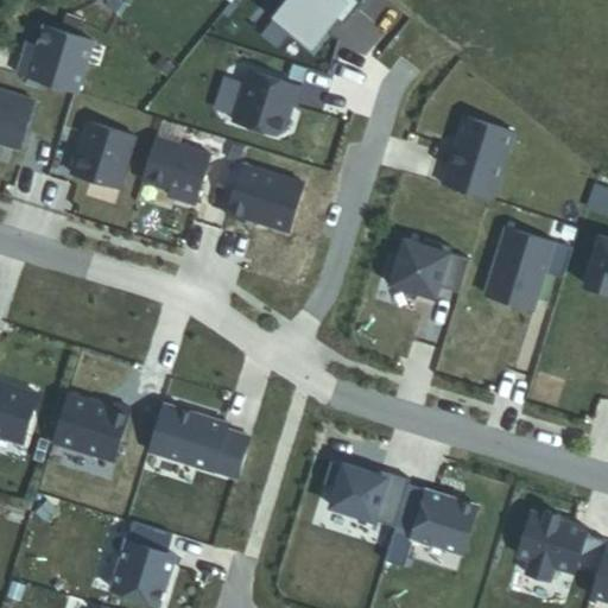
[(290,0),(274,20),(312,51),(336,20),(344,26),(361,5),(354,0),(290,0)]
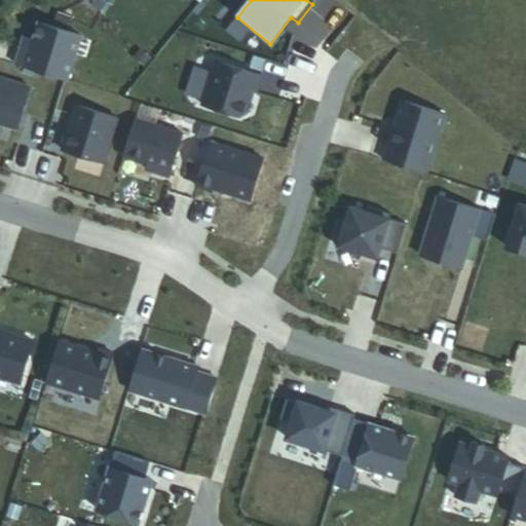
[(22,49),(15,66),(67,82),(81,38),(39,25),(31,52),(22,49)]
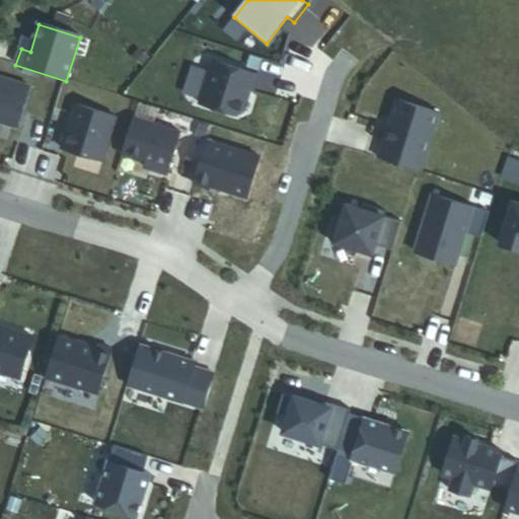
[(34,41),(24,38),(21,49),(30,52),(34,41)]
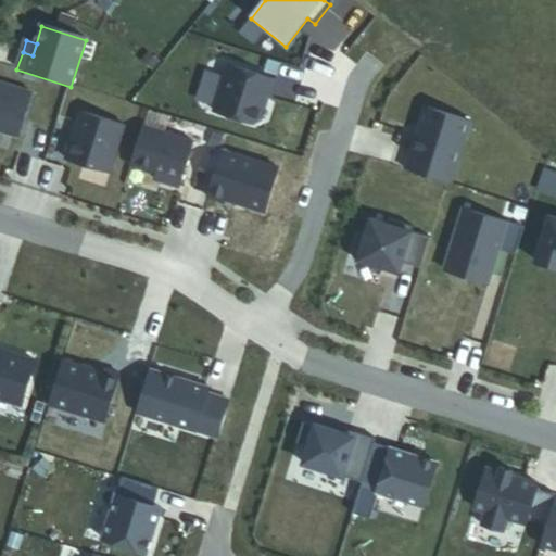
[(228,65),(214,112),(255,124),(262,121),(268,97),(272,97),(277,80),(228,65)]
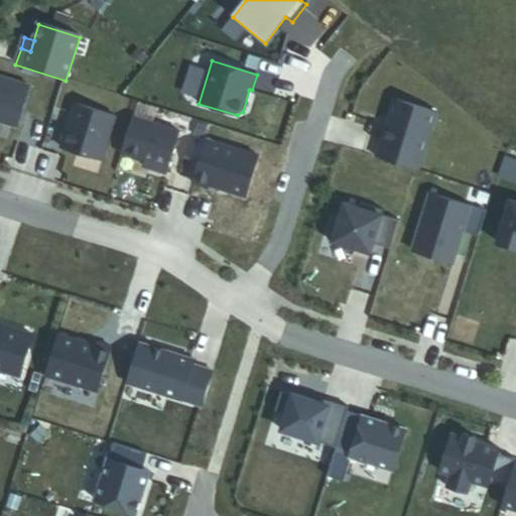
[(0,122),(17,128),(29,87),(0,78),(0,122)]
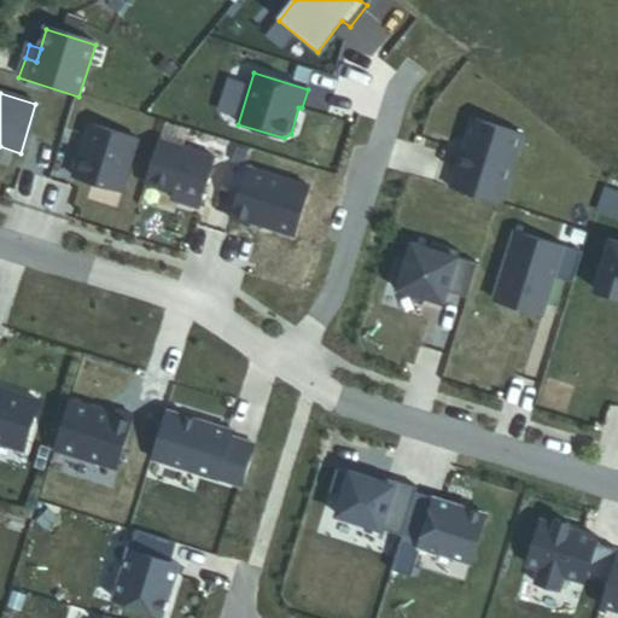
[(501,205),(522,136),(472,121),(452,190),(501,205)]
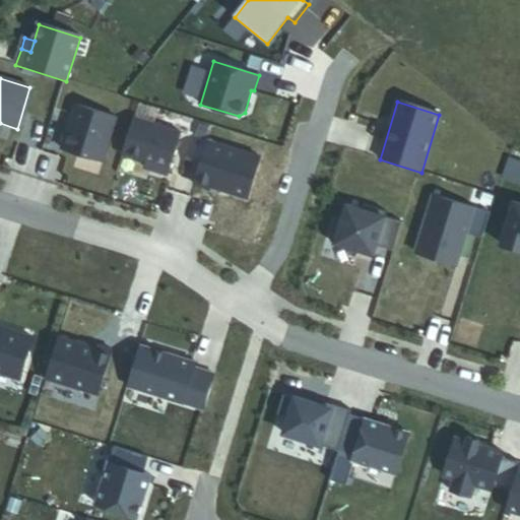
[(103,163),(117,118),(75,105),(61,149),(103,163)]
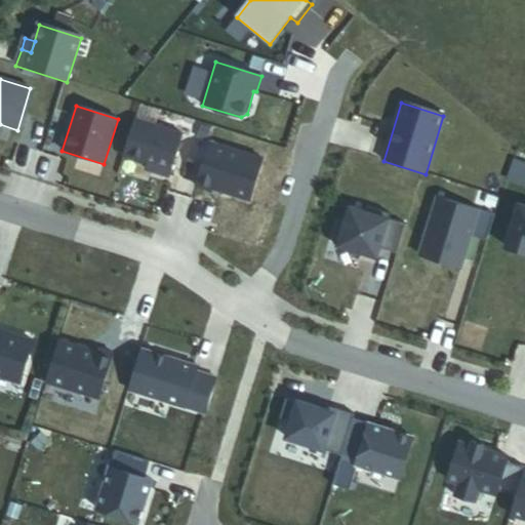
[(183,134),(134,120),(123,157),(140,162),(147,164),(145,169),(169,177),(183,134)]
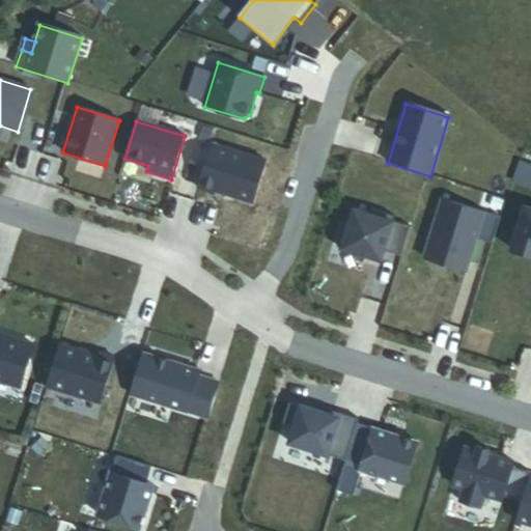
[(266,162),(212,144),(198,189),(215,194),(216,191),(253,203),(266,162)]
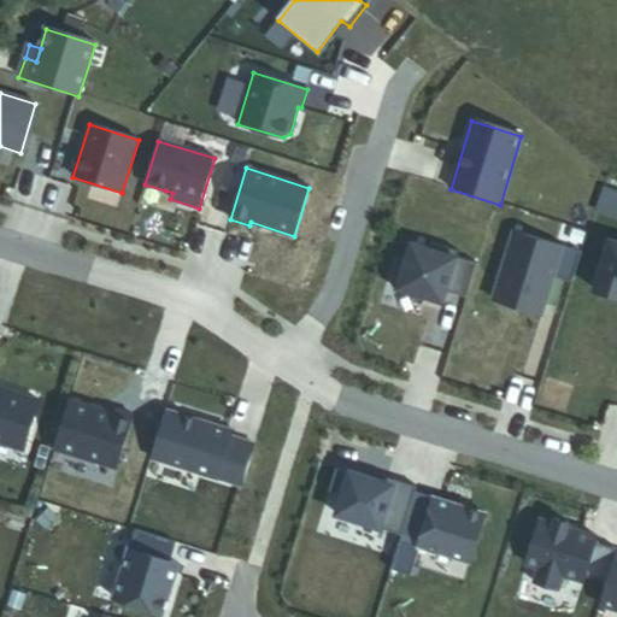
[(582,253),(515,231),(493,300),(541,316),(553,277),(573,283),(582,253)]
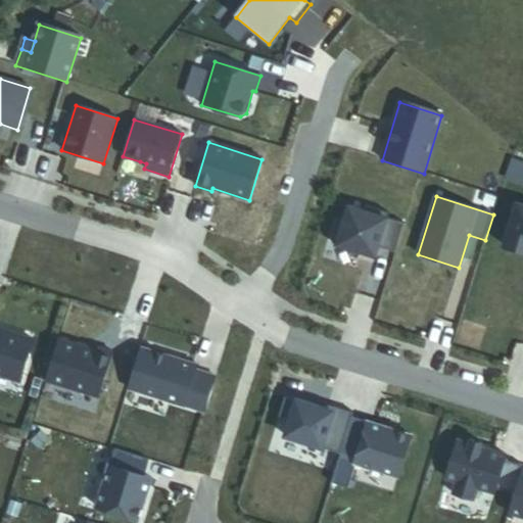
[(522,206),(517,205),(505,247),(522,252),(522,206)]
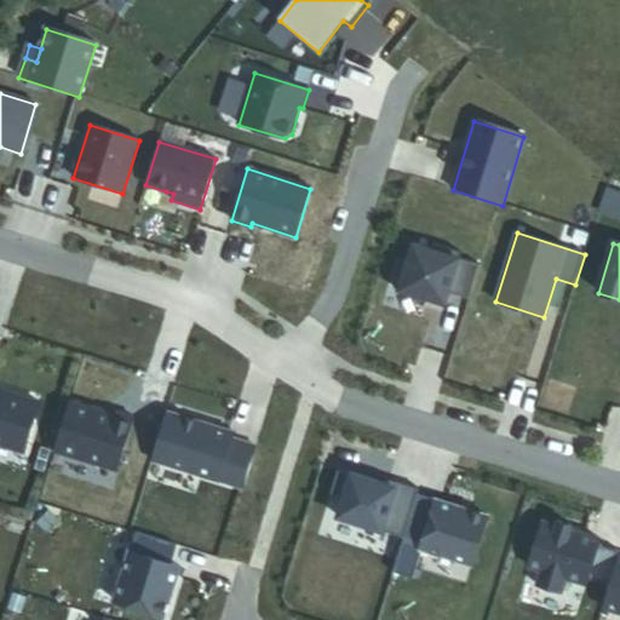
[(403,260),(394,288),(434,302),(435,297),(446,300),(448,293),(469,300),(480,265),(459,259),(461,253),(434,245),(431,251),(414,245),(408,262),(403,260)]
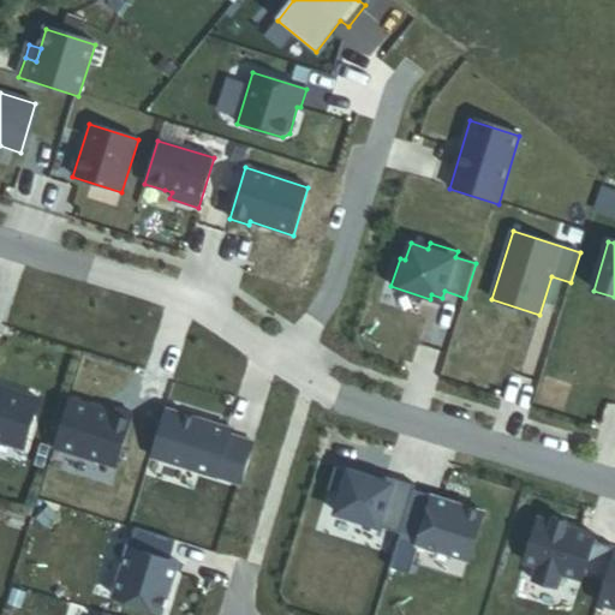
[(15,398),(0,393),(1,389),(0,389),(0,442),(24,451),(40,401),(16,394),(15,398)]
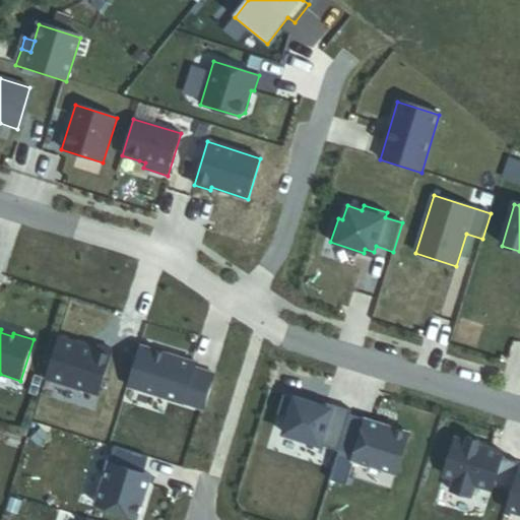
[(95,348),(59,337),(46,379),(99,395),(112,351),(96,346),(95,348)]
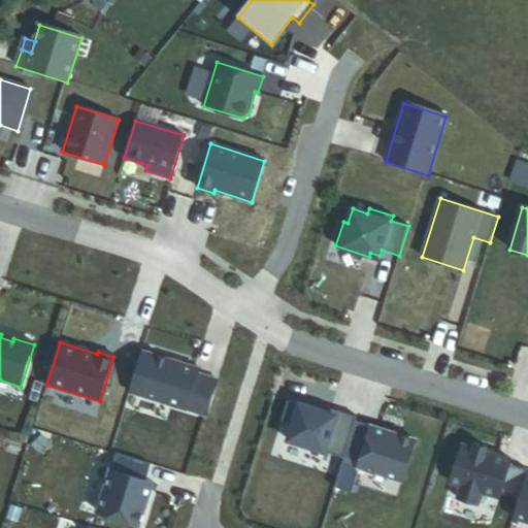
[(207,417),(219,382),(197,375),(199,370),(154,356),(141,396),(207,417)]
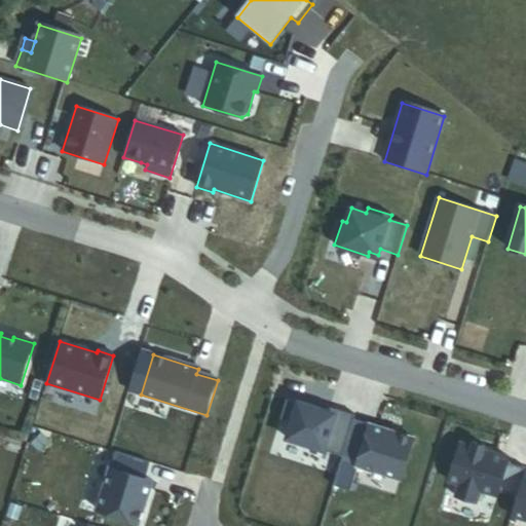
[(320,410),(287,400),(282,419),(292,423),(288,440),(342,456),(353,420),(355,416),(336,410),(335,414),(320,410)]
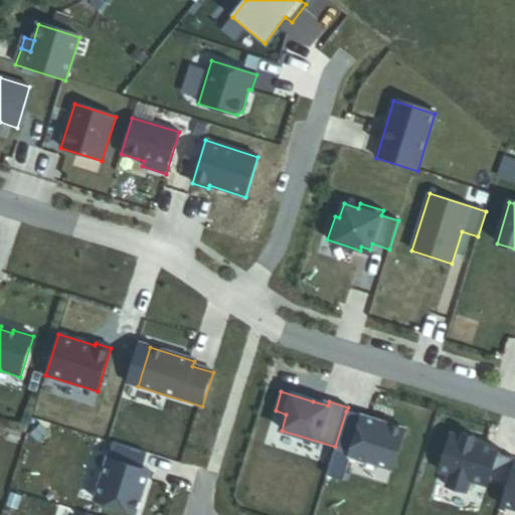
[(315,396),(313,401),(328,405),(329,401),(315,396)]
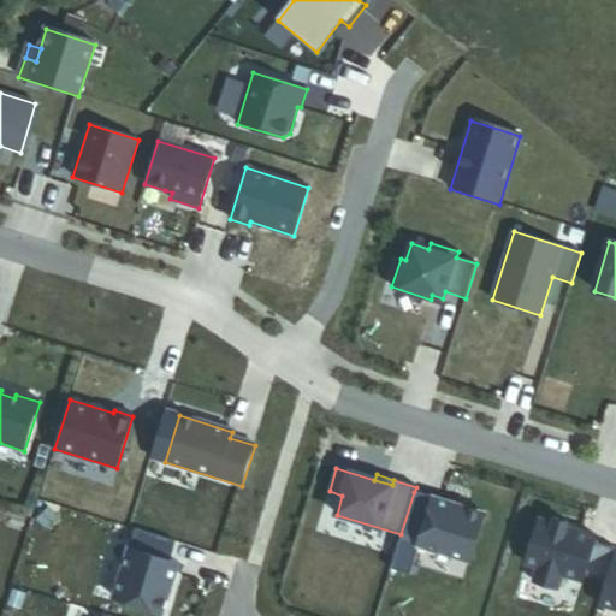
[(469,562),(485,514),(414,492),(401,534),(390,569),(412,575),(420,546),(469,562)]
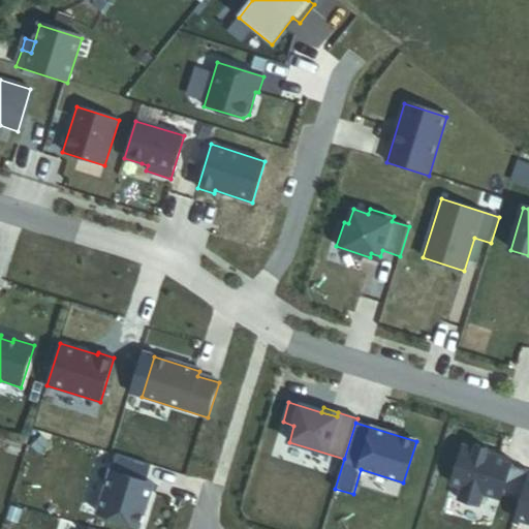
[(475,449),(463,445),(452,485),(462,488),(459,500),(479,506),(483,494),(501,499),(502,495),(521,500),(527,478),(528,475),(528,473),(528,470),(511,466),(512,461),(487,453),(488,449),(476,446),(475,449)]
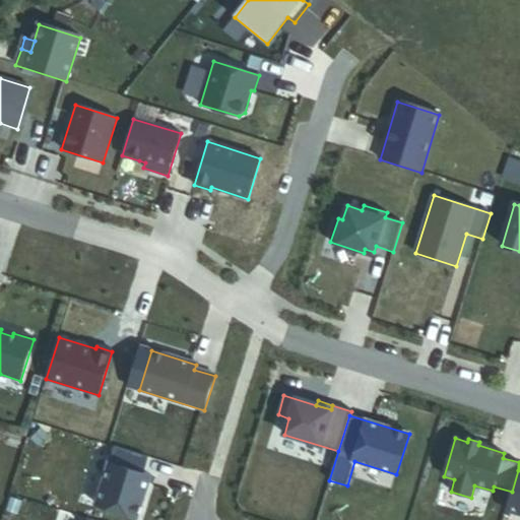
[(149,458),(115,448),(96,505),(137,518),(150,476),(144,474),(149,458)]
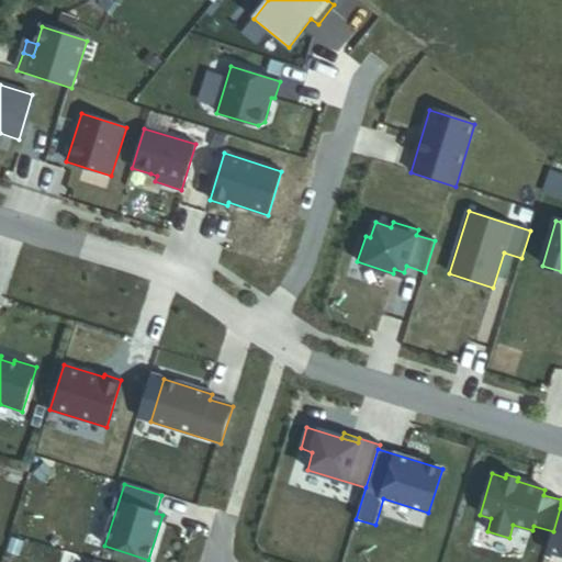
[(561,509),(560,508),(553,531),(547,551),(561,555),(561,509)]
